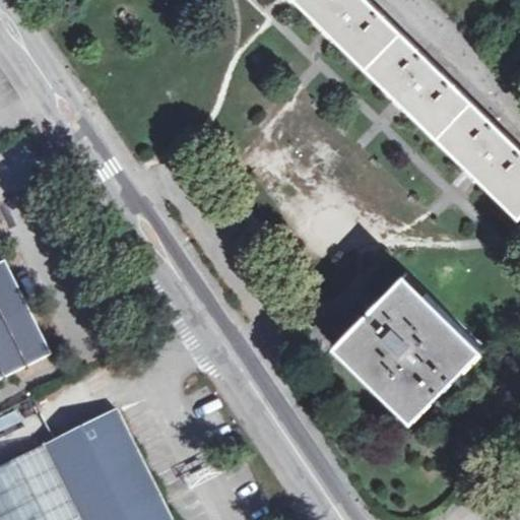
[(519,140),(375,0),(306,0),(519,209),(519,140)]
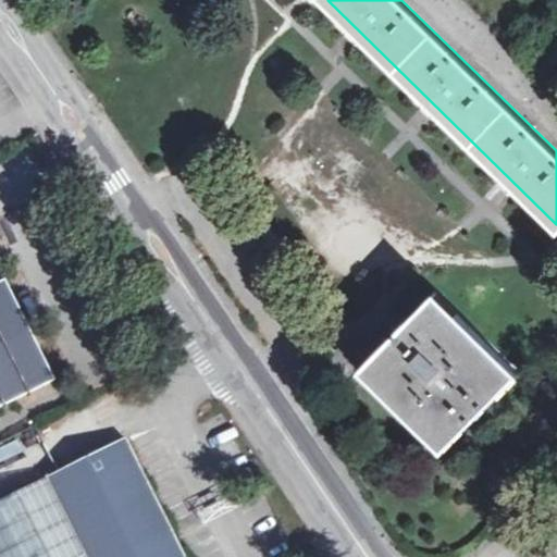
[(0,404),(52,379),(4,280),(0,281),(0,404)]
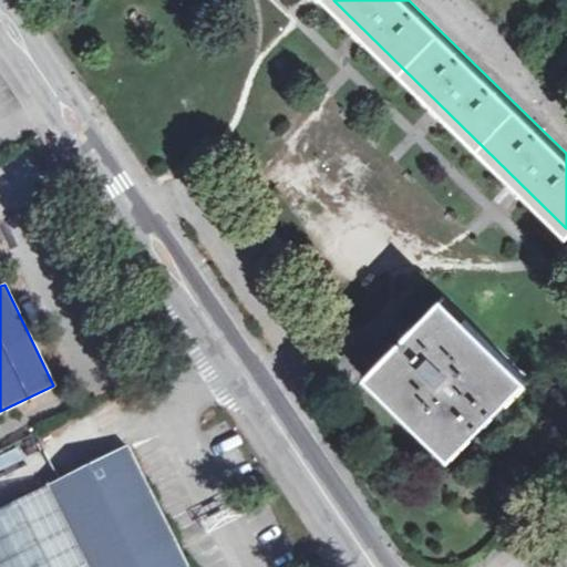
[(518,385),(433,303),(360,381),(442,463),(518,385)]
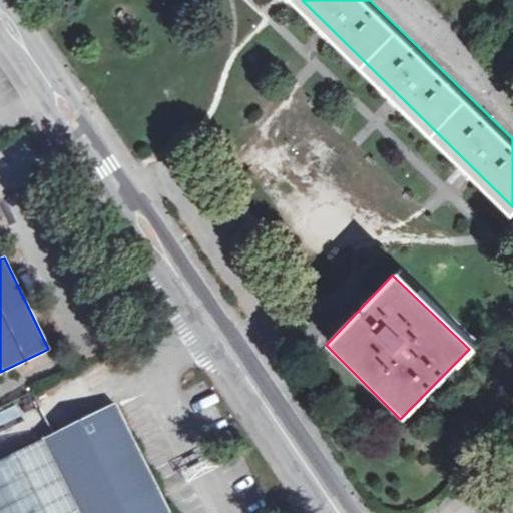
[(169,512),(116,403),(78,422),(122,512),(169,512)]
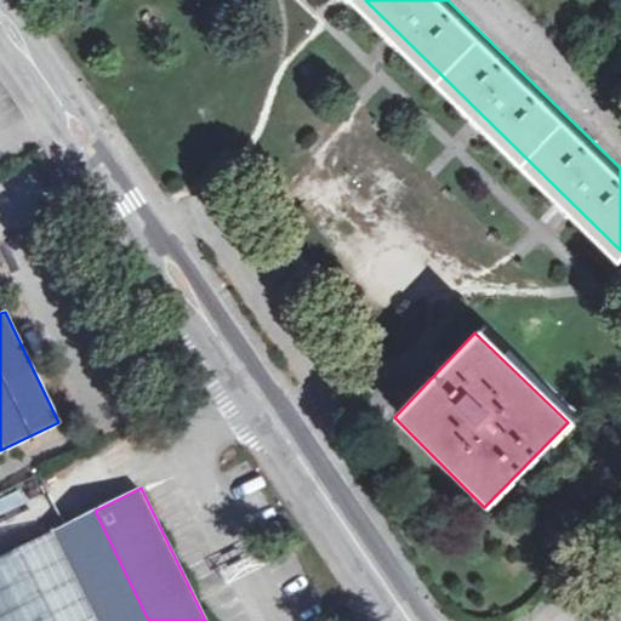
[(148,620),(95,511),(0,557),(0,620),(148,620)]
